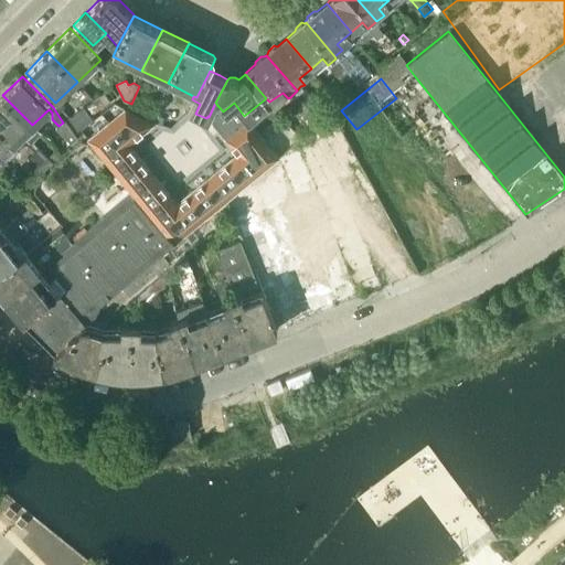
[(323,110),(302,86),(297,91),(290,97),(310,121),(323,110)]
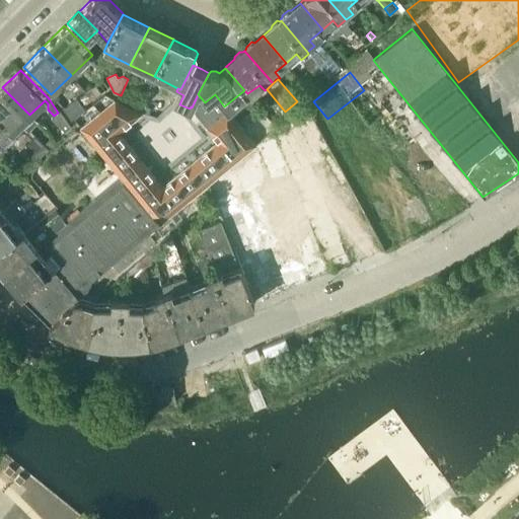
[(96,95),(101,92),(95,85),(91,88),(96,95)]
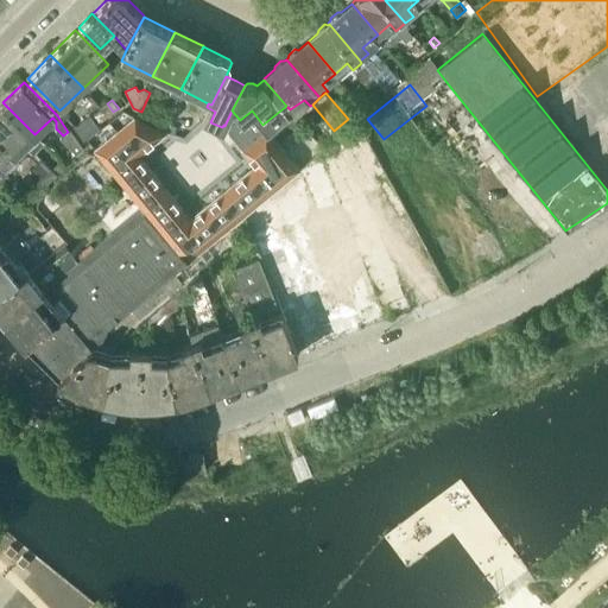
[(0,105),(0,138),(30,169),(40,158),(35,153),(44,144),(35,134),(2,102),(0,105)]
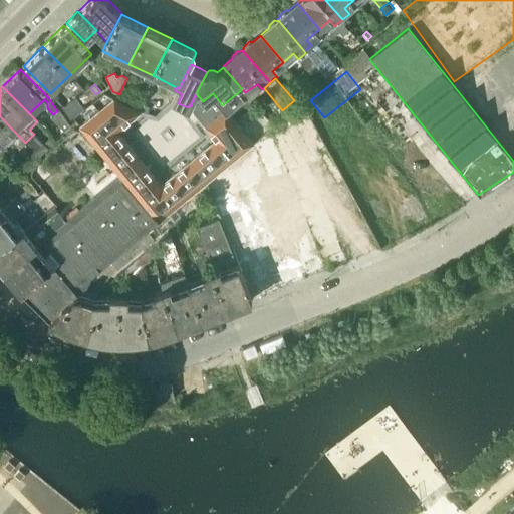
[(337,135),(373,105),(360,89),(324,117),(337,135)]
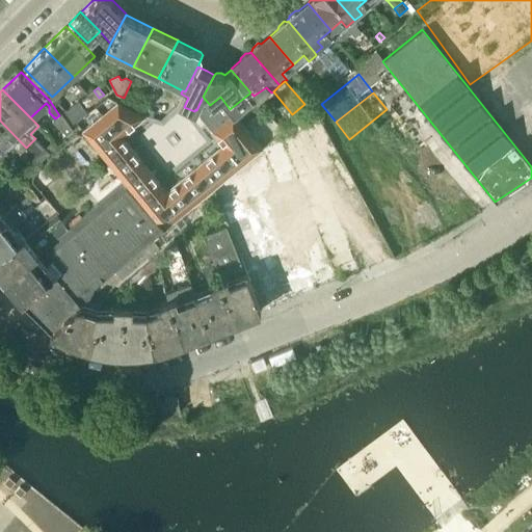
[(220,97),(210,105),(203,97),(196,110),(196,111),(213,131),(233,113),(230,109),(220,97)]
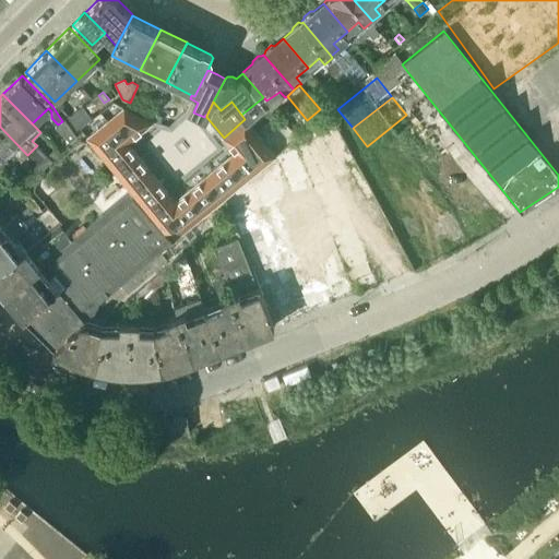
[(69,116),(76,128),(91,118),(82,106),(69,116)]
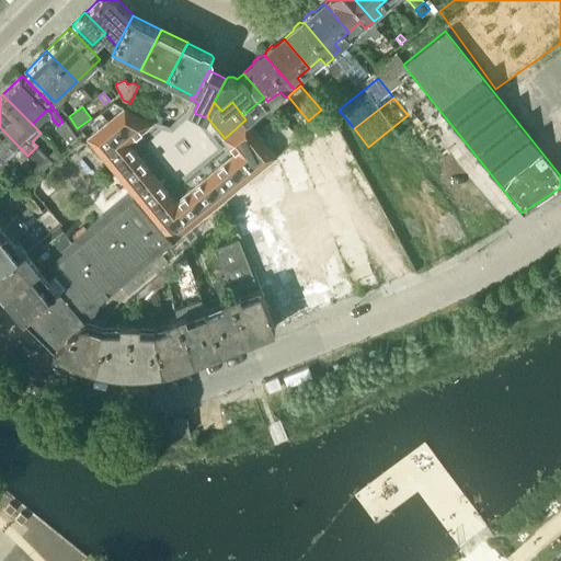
[(118,114),(109,122),(126,144),(153,121),(126,107),(118,114)]
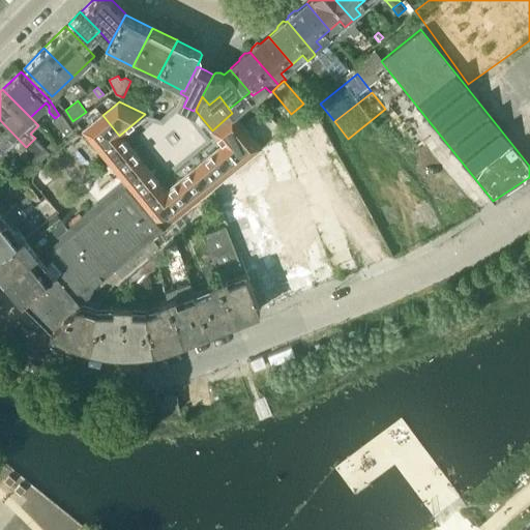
[(258,140),(278,131),(269,108),(247,117),(258,140)]
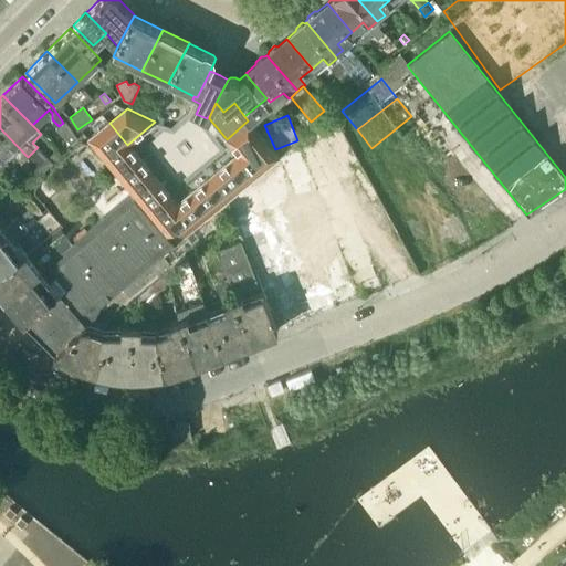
[(79,138),(65,121),(63,123),(59,126),(56,128),(72,145),(79,138)]
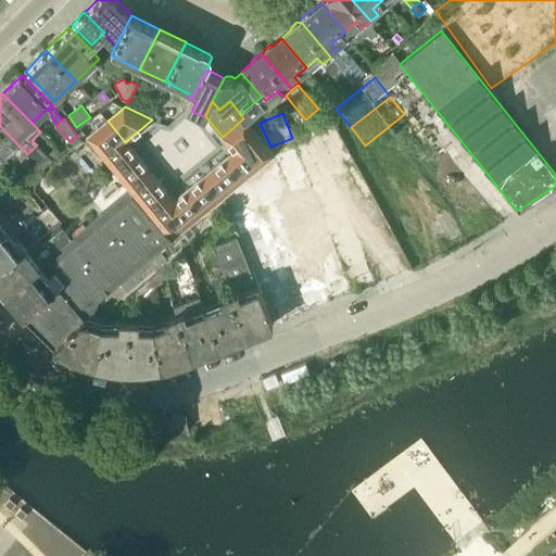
[(243,118),(223,137),(235,151),(253,172),(274,154),(243,118)]
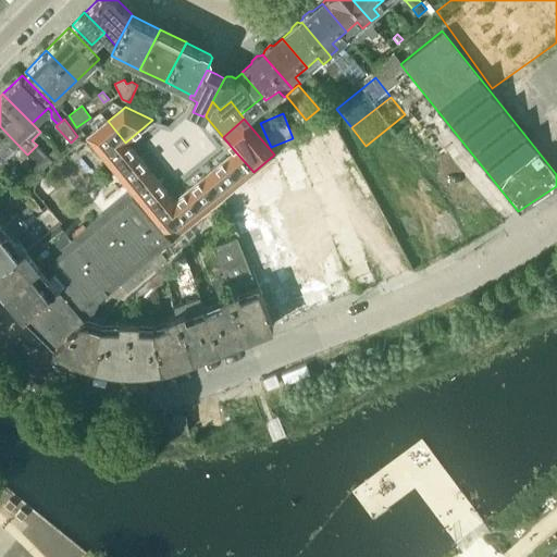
[(108,121),(86,139),(114,173),(136,156),(125,143),(108,121)]
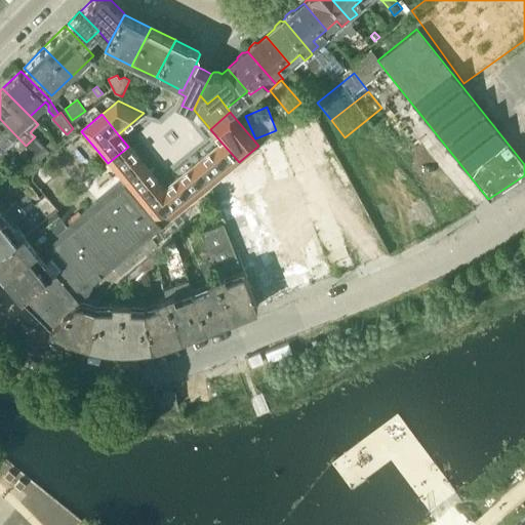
[(306,153),(321,139),(301,116),(285,129),(306,153)]
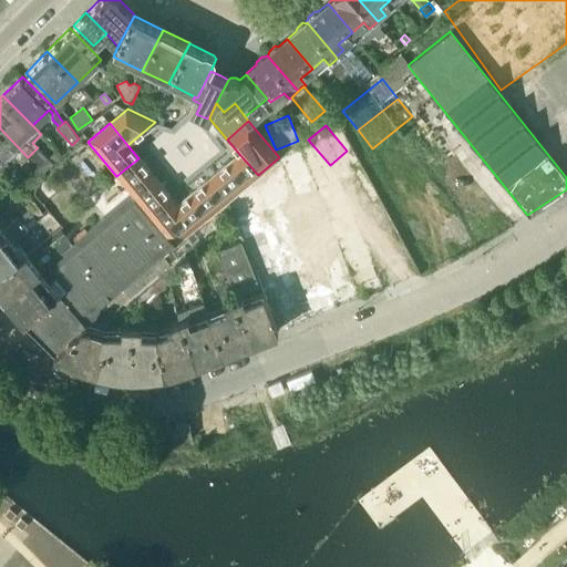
[(0,129),(0,157),(9,148),(16,155),(17,160),(20,164),(28,157),(0,129)]
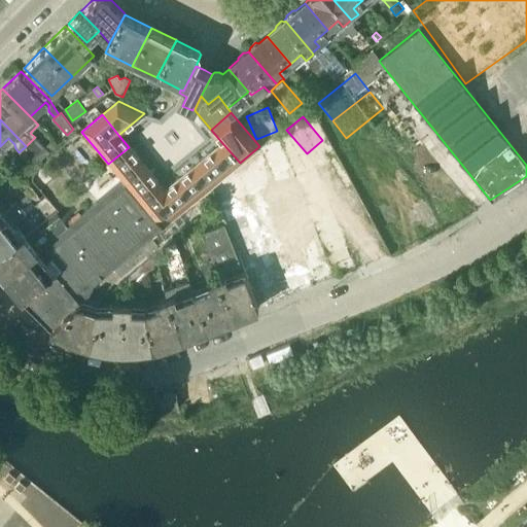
[(292,166),(307,153),(286,130),(272,142),(292,166)]
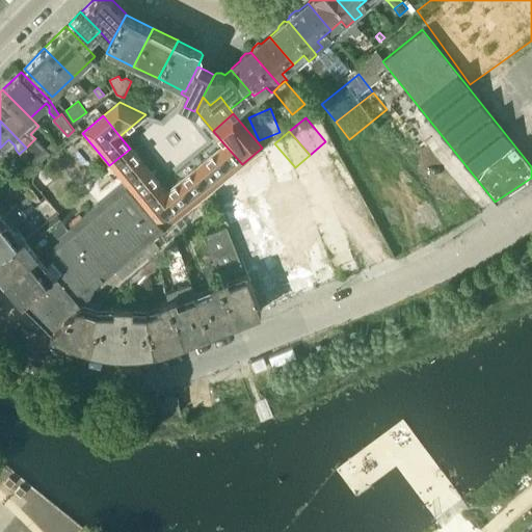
[(26,148),(34,156),(41,162),(49,154),(35,138),(26,148)]
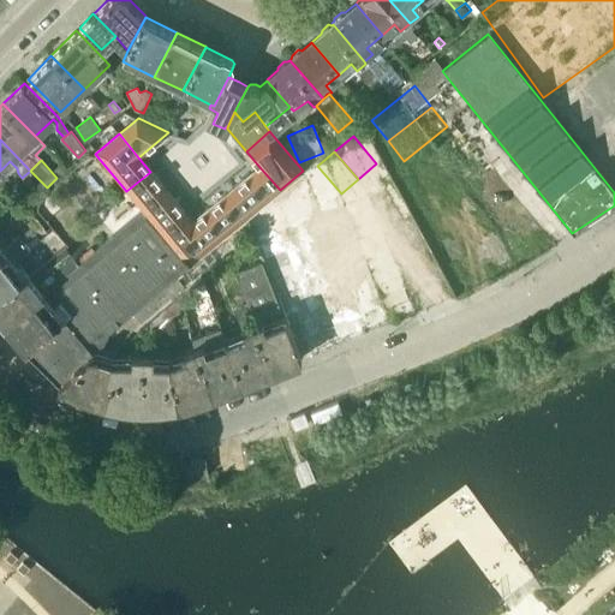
[(317,166),(299,181),(323,209),(341,193),(317,166)]
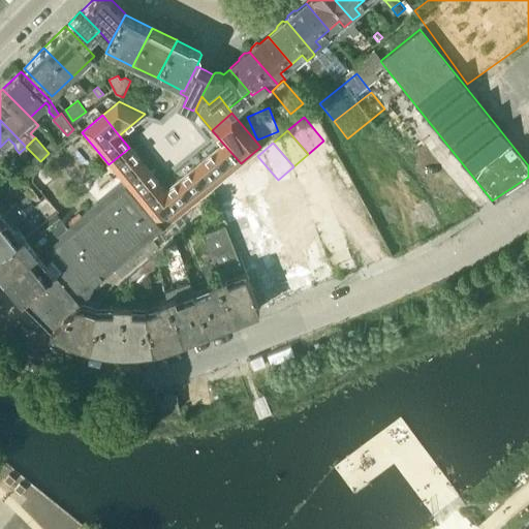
[(223,144),(201,162),(218,182),(241,163),(223,144)]
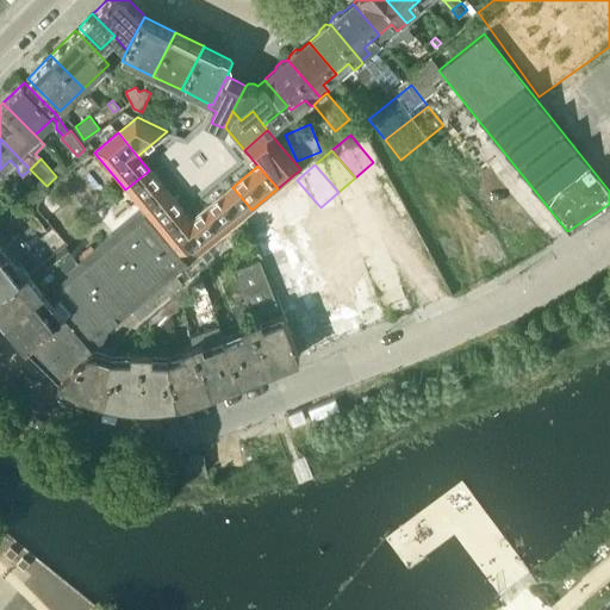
[(149,170),(125,190),(147,216),(170,195),(149,170)]
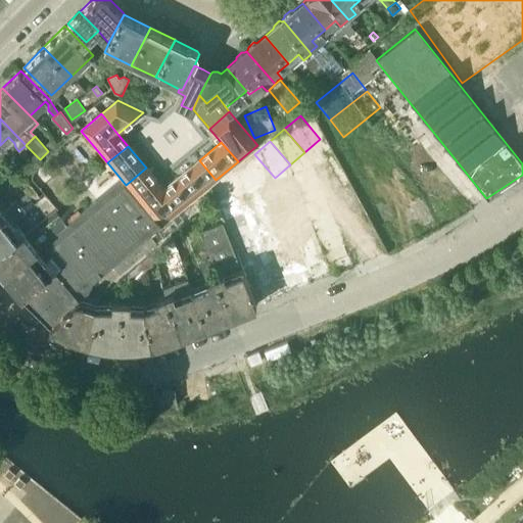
[(40,159),(34,153),(28,159),(33,165),(40,159)]
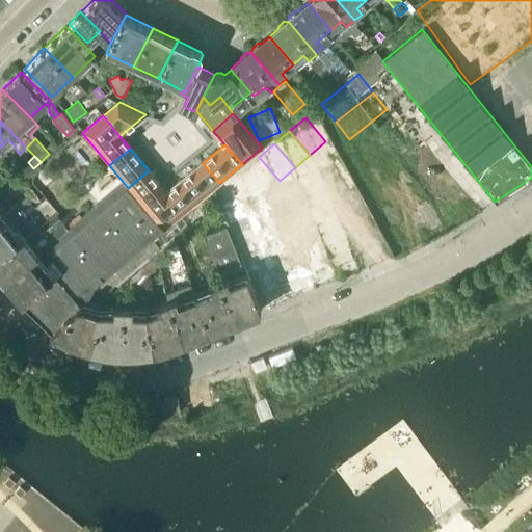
[(259,157),(244,169),(264,193),(280,181),(259,157)]
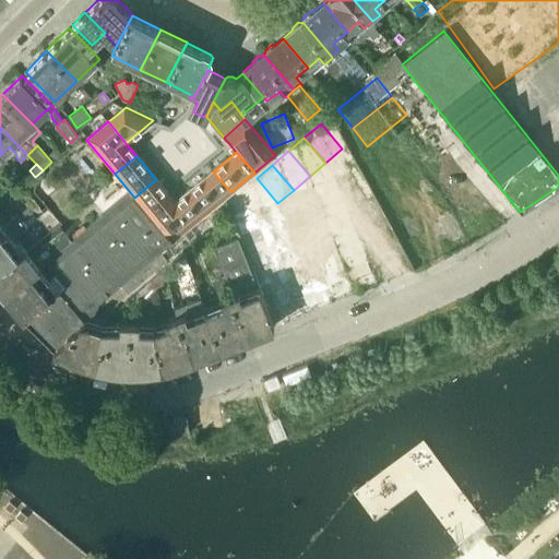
[(421,215),(258,283),(275,325),(451,251),(497,227),(451,170),(412,202),(411,202),(421,215)]
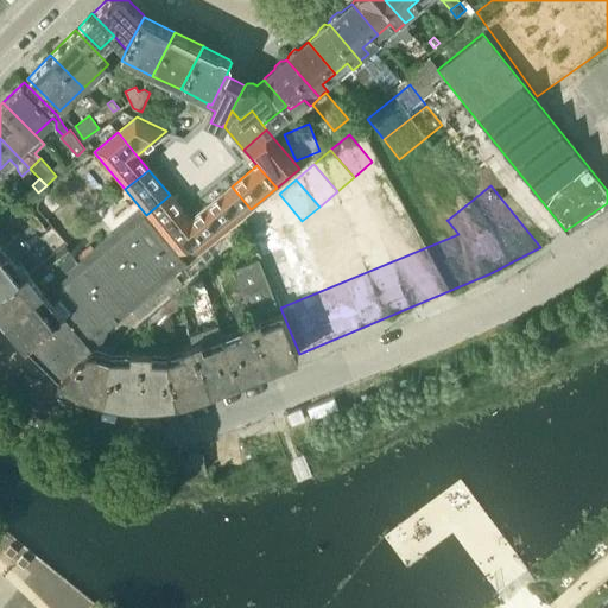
[(232,187),(207,208),(226,230),(251,209),(232,187)]
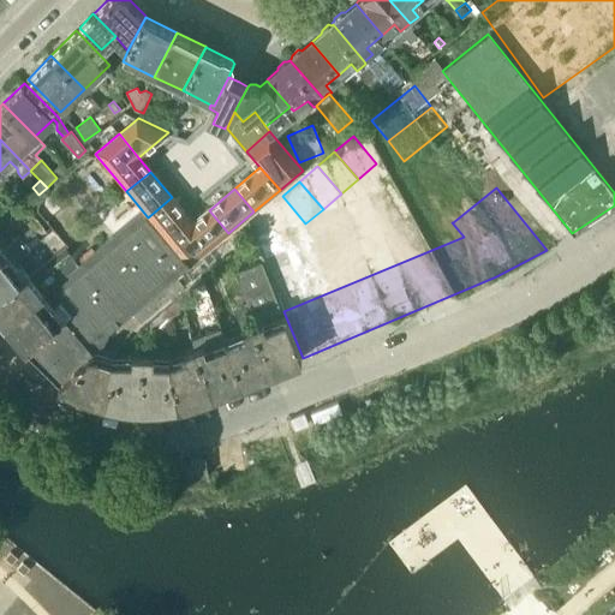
[(264,212),(288,239),(305,224),(282,196),(264,212)]
